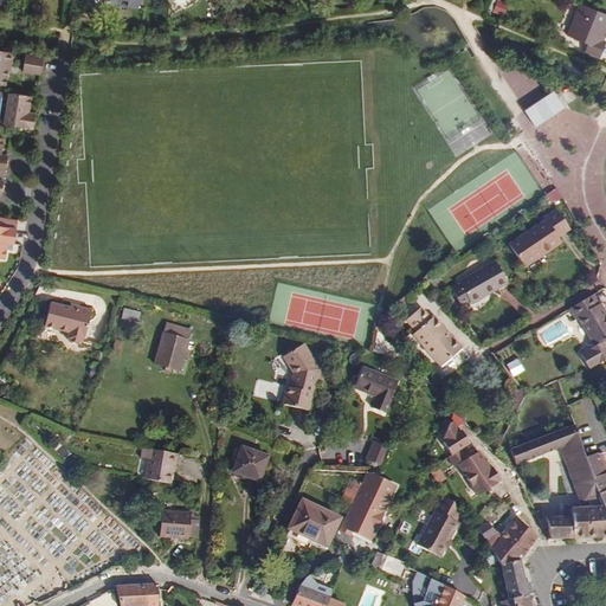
[(513,5),(500,0),(490,0),(487,10),(508,17),(513,5)]
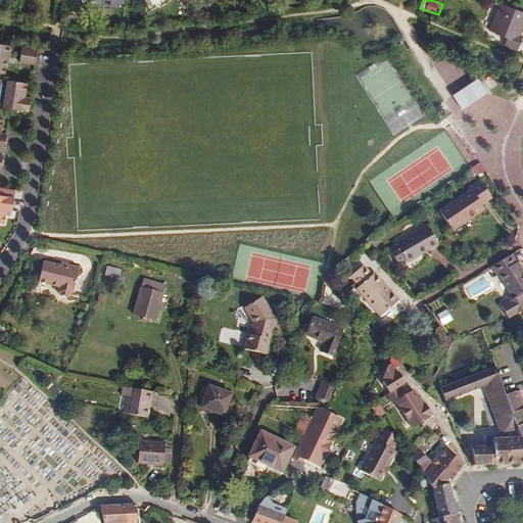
[(522,25),(522,12),(501,3),(489,31),(508,38),(505,45),(518,50),(522,37),(522,36),(521,35),(519,34),(522,25)]
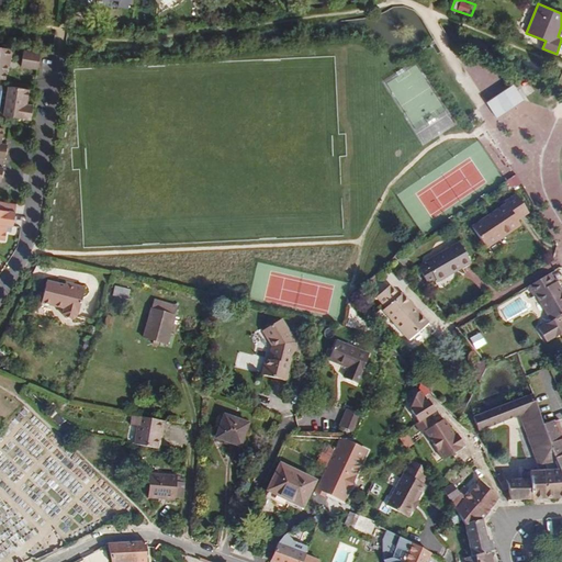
[(9,58),(12,58),(13,49),(0,46),(0,78),(4,80),(9,58)]
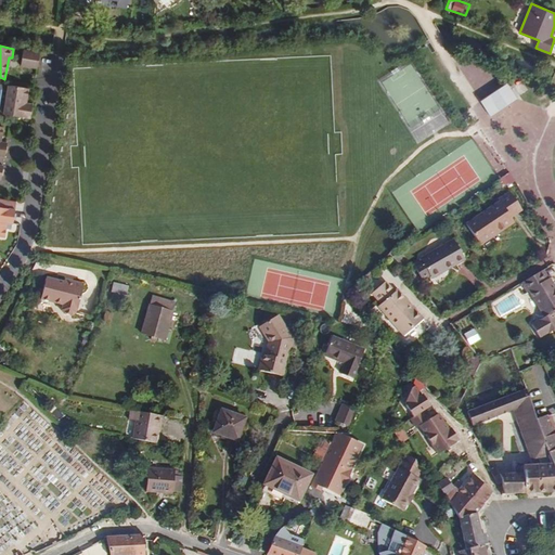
[(24,50),(21,65),(38,68),(40,53),(24,50)]
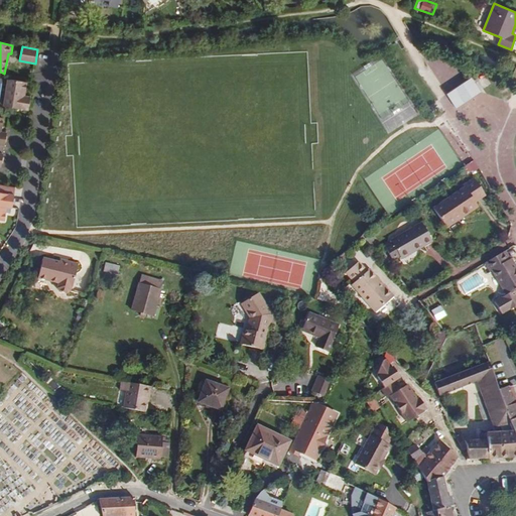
[(456,108),(492,84),(485,74),(482,76),(480,73),(446,95),(456,108)]
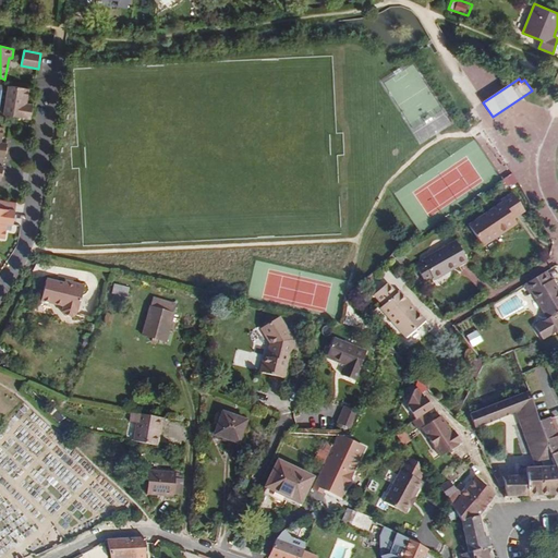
[(32,105),(26,104),(28,88),(8,85),(3,114),(29,119),(32,105)]
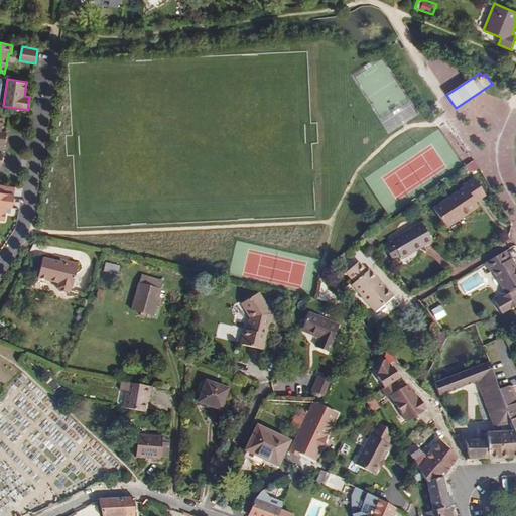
[(474,160),(468,164),(473,170),(474,172),(479,168),(474,160)]
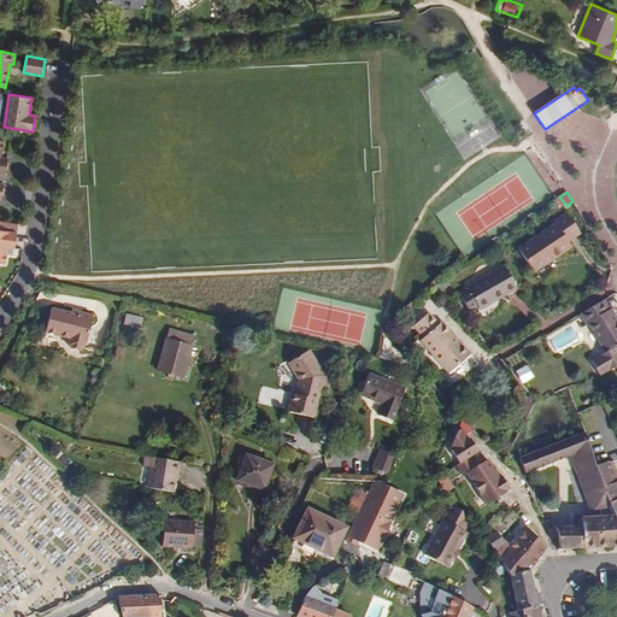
[(559,207),(565,204),(559,197),(556,199),(554,200),(559,207)]
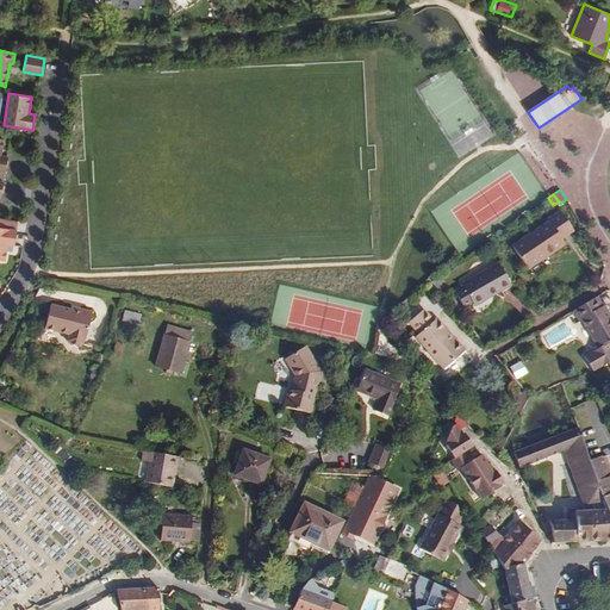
[(565,244),(562,241),(561,240),(574,231),(560,211),(548,221),(549,222),(512,247),(528,269),(565,244)]
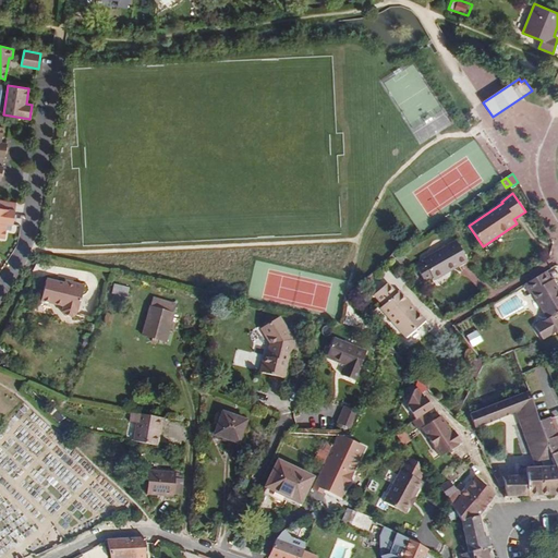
[(0,238),(4,239),(5,230),(10,231),(11,225),(12,225),(15,210),(0,208),(0,238)]
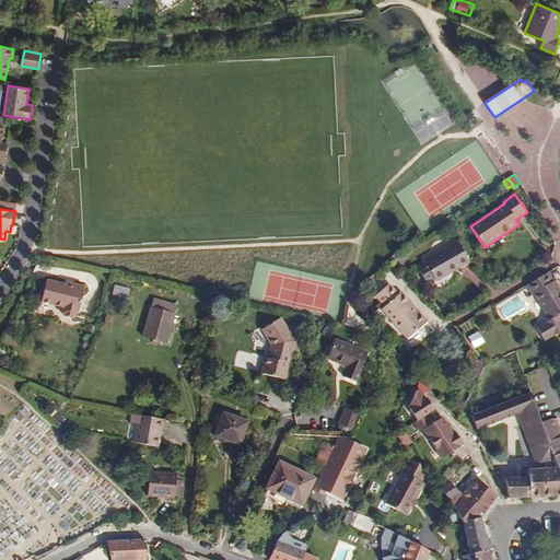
[(424,261),(427,265),(419,269),(427,283),(434,279),(433,276),(450,266),(448,264),(466,255),(458,242),(424,261)]
